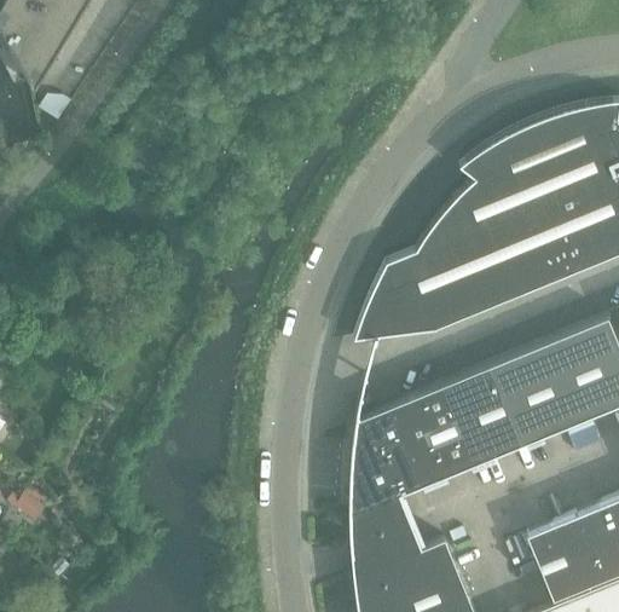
[(0,0),(0,30),(28,82),(33,91),(87,0),(0,0)]
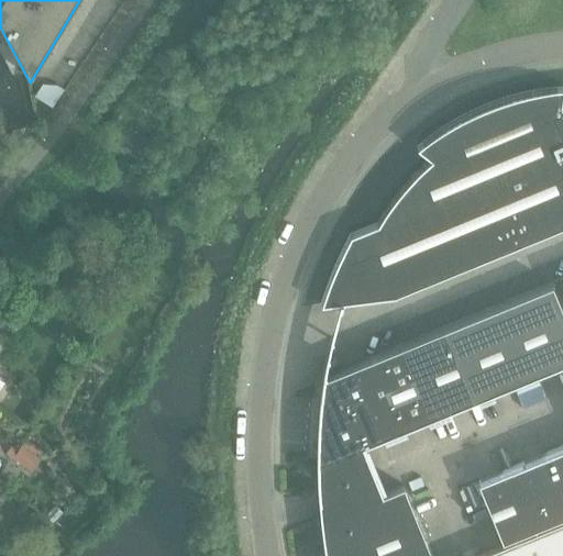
[(42,90),(34,102),(52,114),(64,96),(57,91),(42,90)]
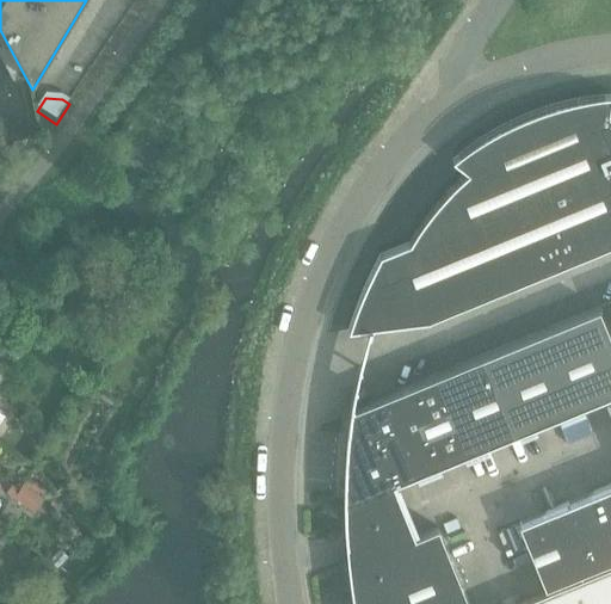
[(353,322),(351,331),(349,338),(368,336),(431,328),(610,253),(610,121),(609,122),(610,108),(610,102),(604,103),(596,104),(588,105),(580,106),(571,108),(559,111),(549,113),(541,116),(531,119),(526,122),(517,125),(508,129),(498,135),(487,141),(476,148),(469,154),(462,160),(452,167),(468,179),(458,189),(449,198),(442,205),(433,215),(430,221),(421,230),(414,242),(409,251),(381,262),(375,273),(371,281),(365,293),(363,300),(357,315),(353,322)]
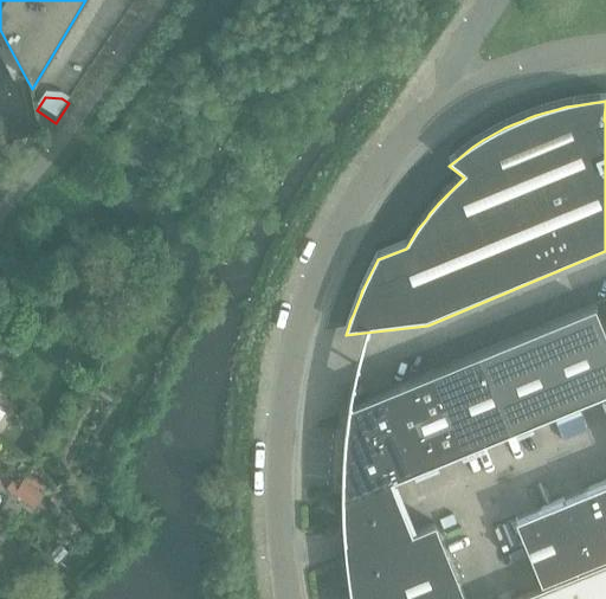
[(37,297),(40,288),(33,285),(30,295),(37,297)]
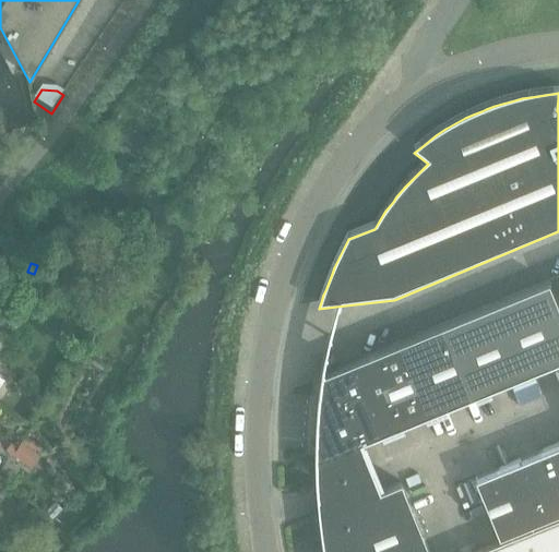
[(316,423),(314,458),(316,493),(318,492),(318,491),(318,489),(336,481),(335,480),(329,462),(359,450),(557,368),(558,367),(558,314),(548,288),(320,381),(320,384),(320,386),(319,388),(316,423)]
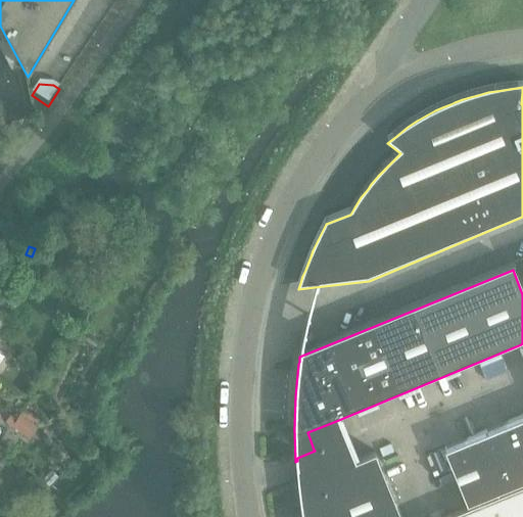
[(0,284),(0,301),(7,307),(15,295),(0,284)]
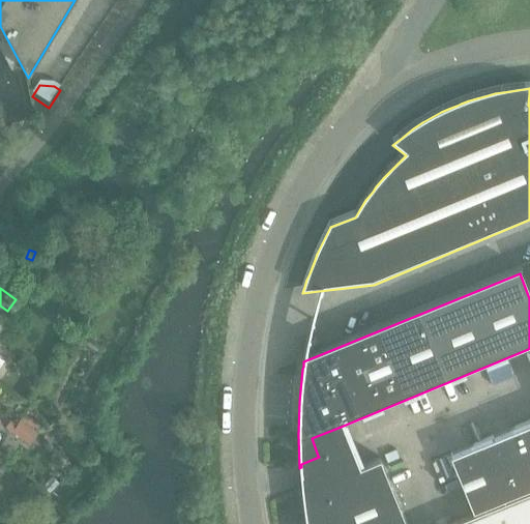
[(12,307),(6,316),(12,320),(19,311),(12,307)]
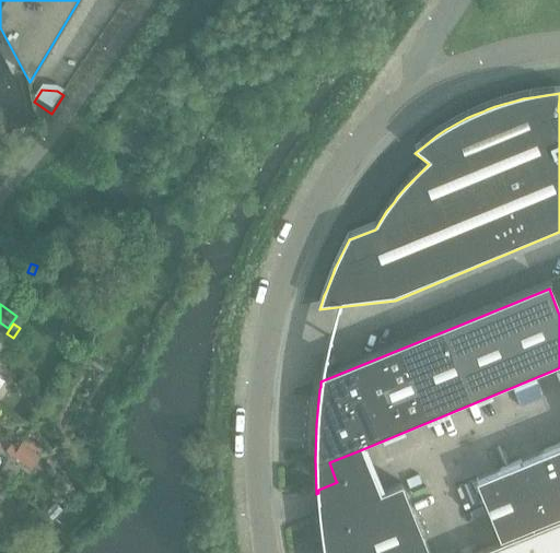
[(559,449),(479,483),(476,485),(500,543),(559,518),(559,367),(558,368),(559,373),(559,449)]
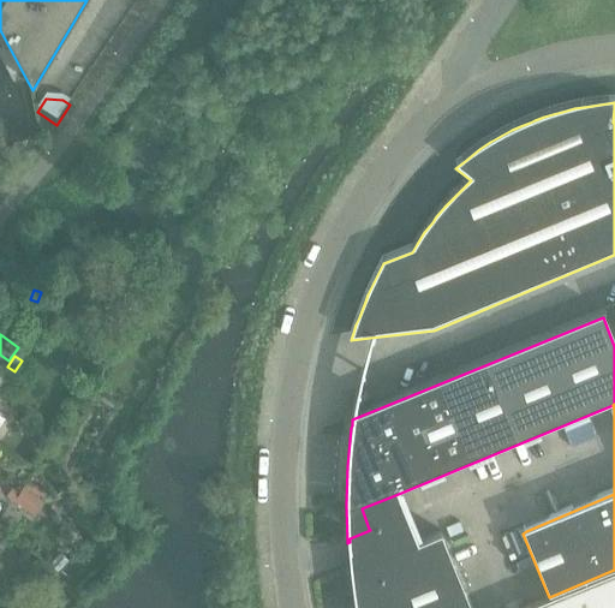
[(35,522),(45,507),(37,504),(41,499),(27,488),(13,507),(35,522)]
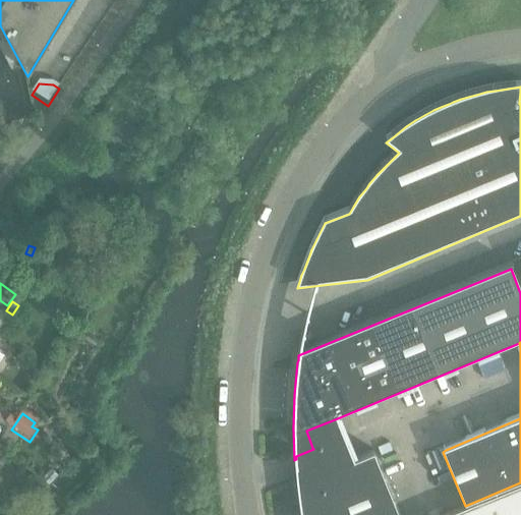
[(296,459),(294,460),(294,461),(296,483),(296,485),(297,489),(298,503),(300,514),(302,514),(301,509),(311,504),(315,514),(330,514),(346,507),(349,514),(398,514),(373,455),(354,463),(335,419),(306,431),(312,448),(313,449),(296,456),(296,458),(296,459)]
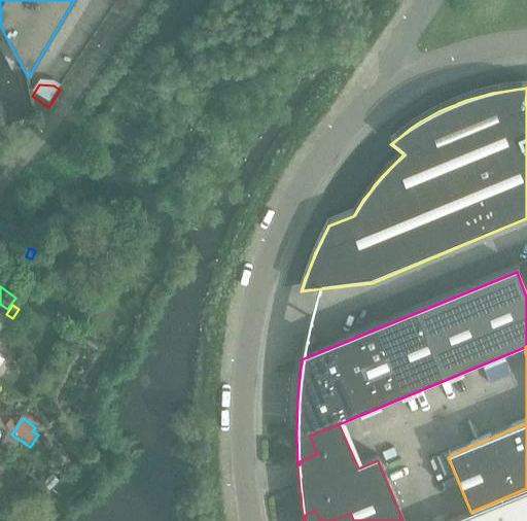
[(49,495),(58,487),(51,480),(42,489),(49,495)]
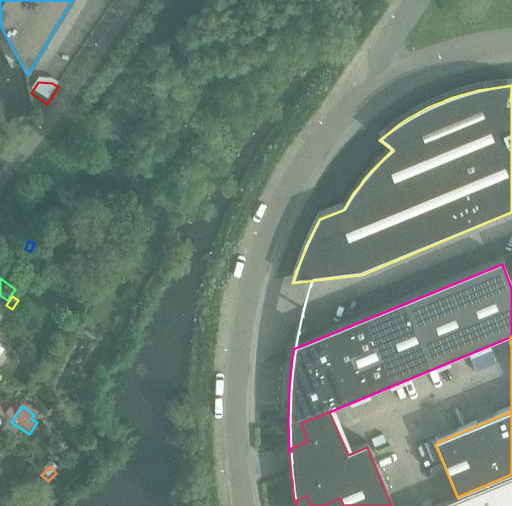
[(511,505),(511,479),(448,505),(511,505)]
